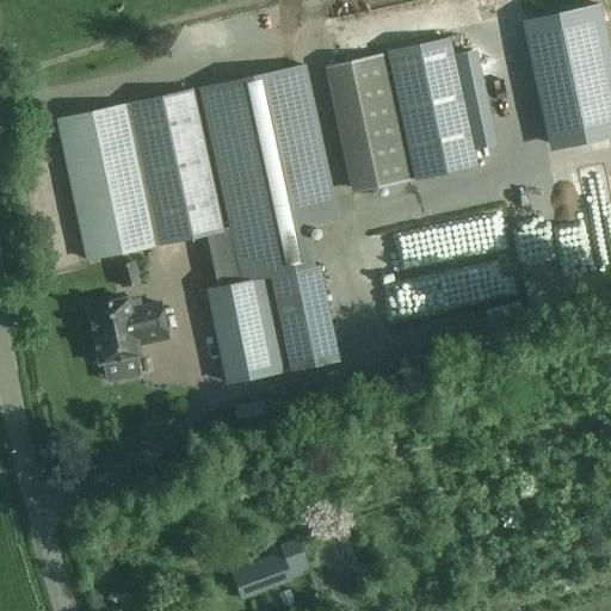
[(414,178),(476,166),(450,38),(388,50),(414,178)]
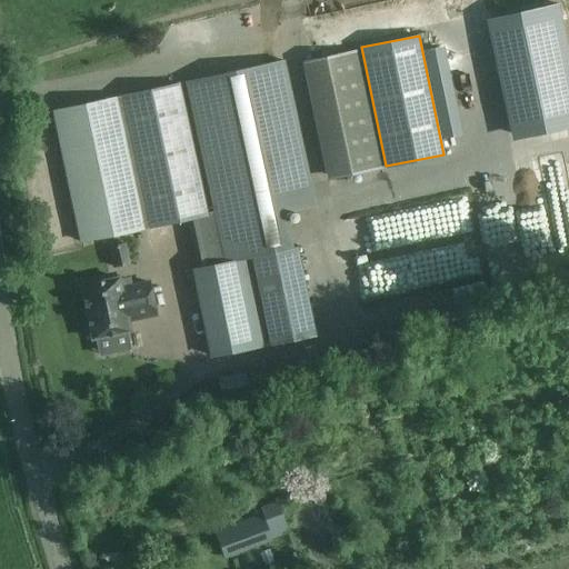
[(302,62),(327,178),(381,167),(358,51),(302,62)]
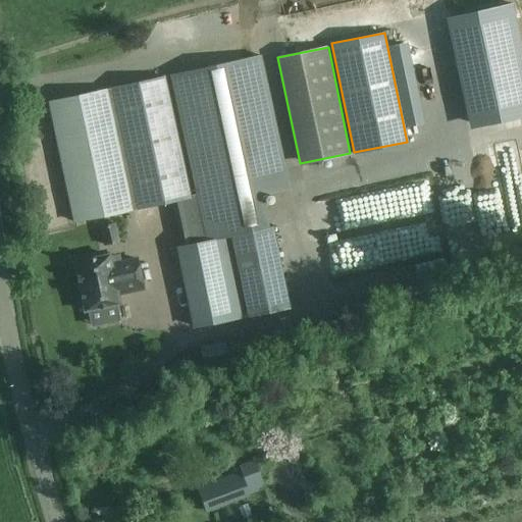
[(169,75),(198,207),(290,188),(261,55),(169,75)]
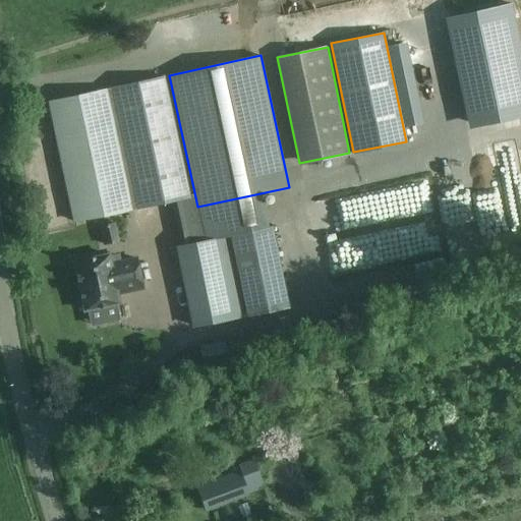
[(161,76),(48,101),(73,222),(186,197),(161,76)]
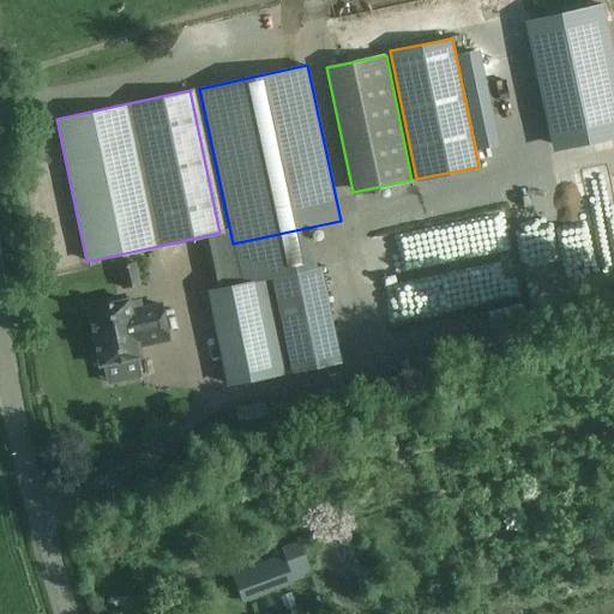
[(387,259),(357,264),(365,307),(503,284),(494,238),(504,236),(498,199),(380,220),(387,259)]
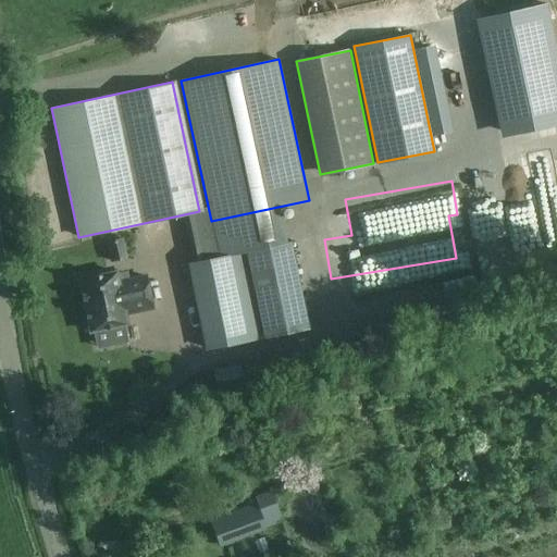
[(111,261),(125,258),(122,238),(107,242),(111,261)]
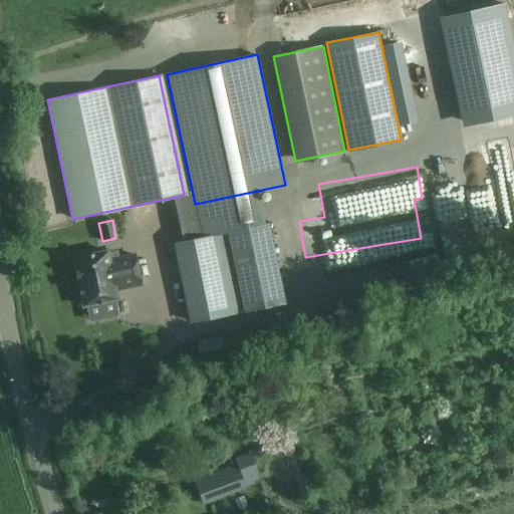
[(265,222),(201,236),(173,242),(190,322),(282,302),(265,222)]
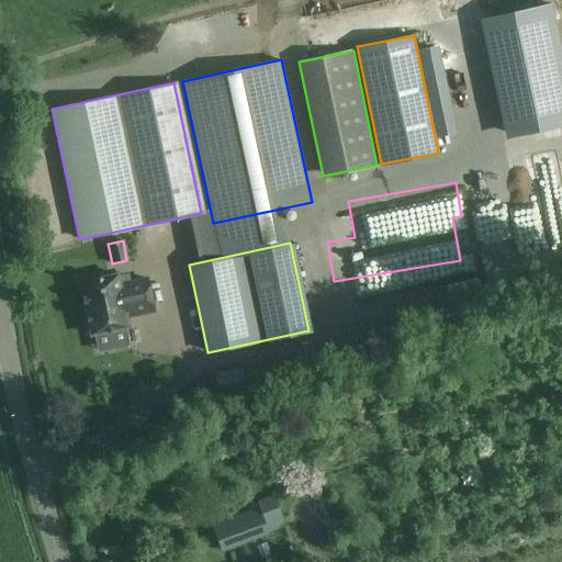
[(127,325),(125,317),(154,311),(146,279),(119,284),(116,277),(117,277),(116,274),(114,274),(114,276),(81,282),(79,282),(80,284),(91,333),(90,333),(91,335),(93,335),(93,334),(96,334),(125,327),(126,327),(128,327),(127,325)]
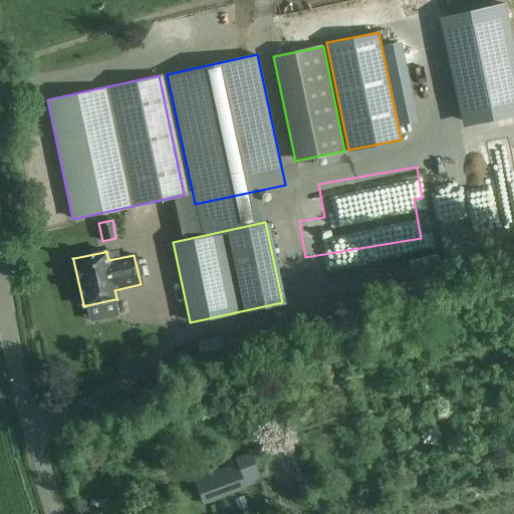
[(203,503),(261,483),(250,453),(236,458),(238,463),(194,479),(203,503)]
